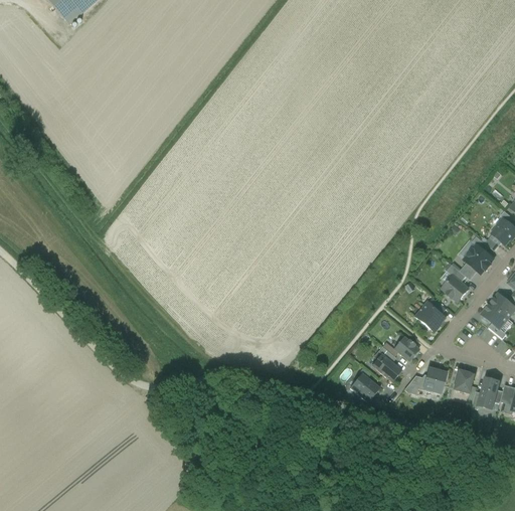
[(49,0),(68,22),(77,14),(94,0),(49,0)]
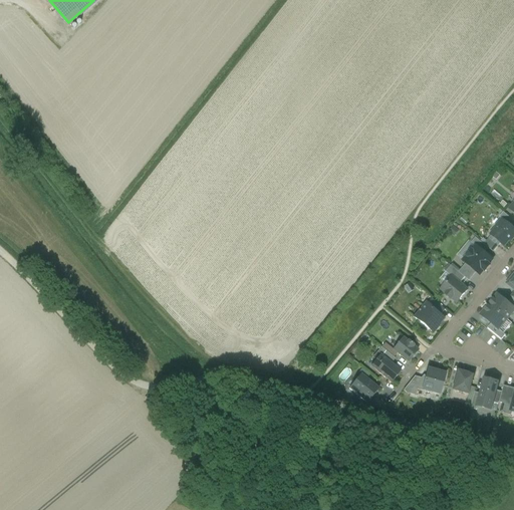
[(77,14),(68,22),(73,28),(82,20),(77,14)]
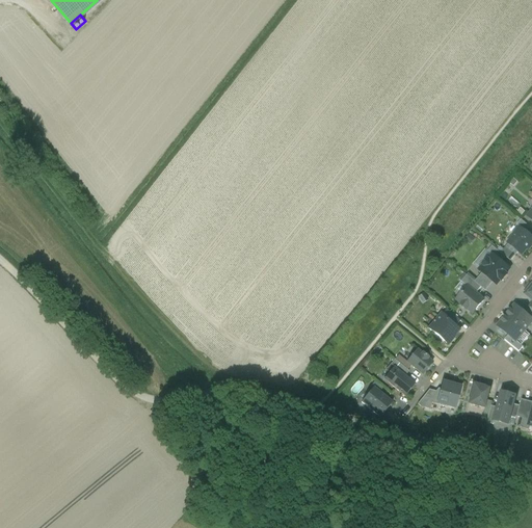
[(531,232),(531,225),(521,216),(516,221),(519,223),(520,222),(531,233),(531,232)]
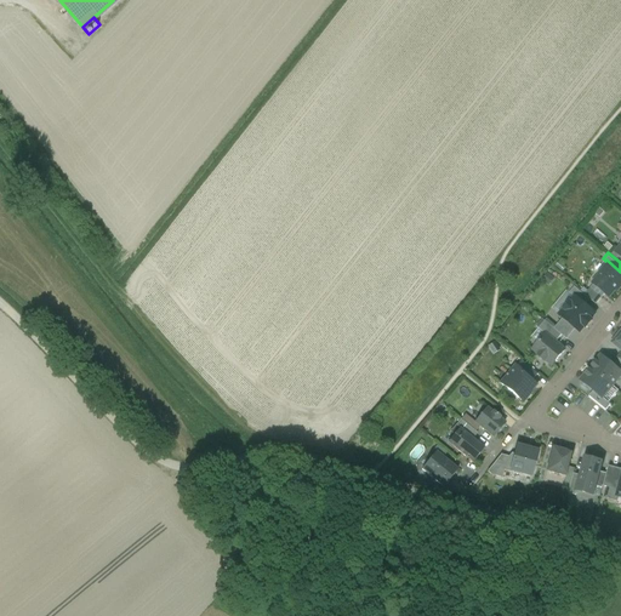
[(605,261),(598,271),(600,272),(593,280),(609,294),(620,278),(620,272),(607,260),(605,261)]
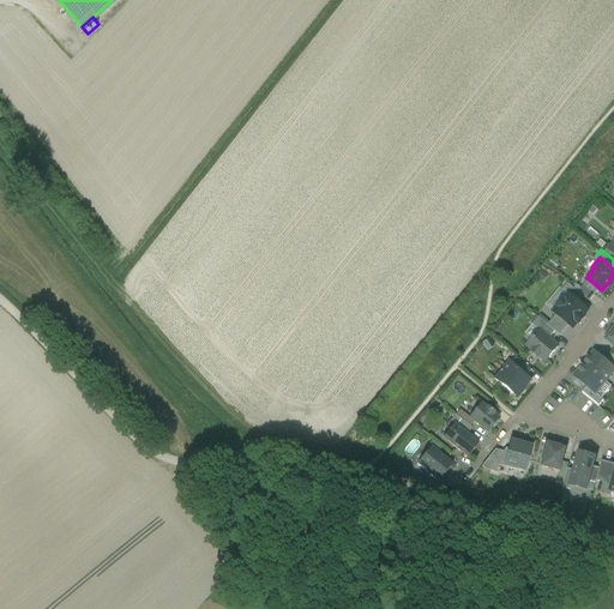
[(583,293),(569,279),(563,287),(567,290),(569,289),(578,297),(583,293)]
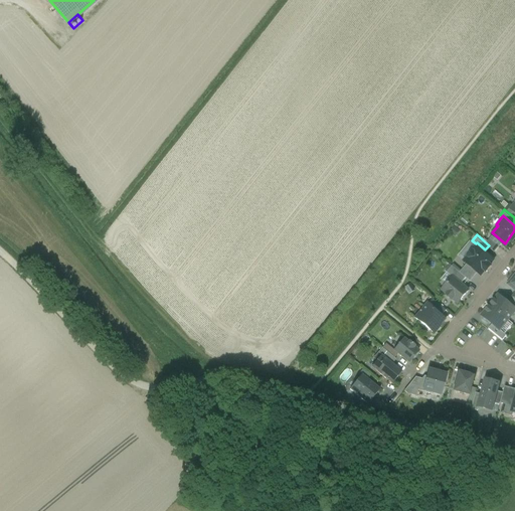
[(476,243),(464,259),(467,261),(478,270),(481,273),(485,268),(486,269),(491,263),(490,262),(494,257),(485,249),(477,242),(476,243)]
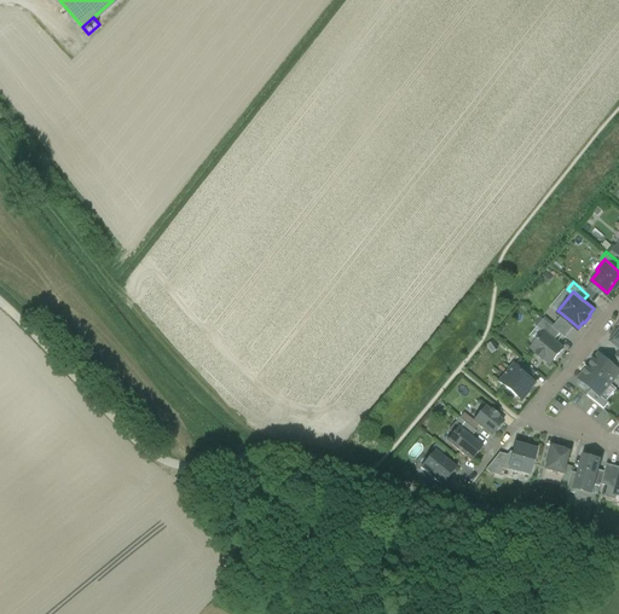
[(561,313),(553,324),(560,330),(566,335),(574,324),(561,313)]
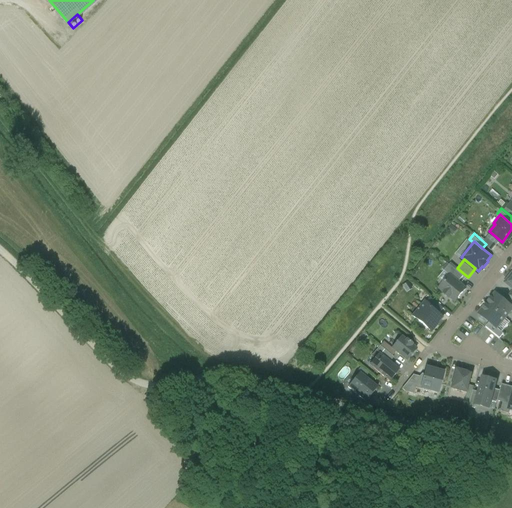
[(457,268),(449,261),(444,268),(450,273),(458,279),(463,273),(457,268)]
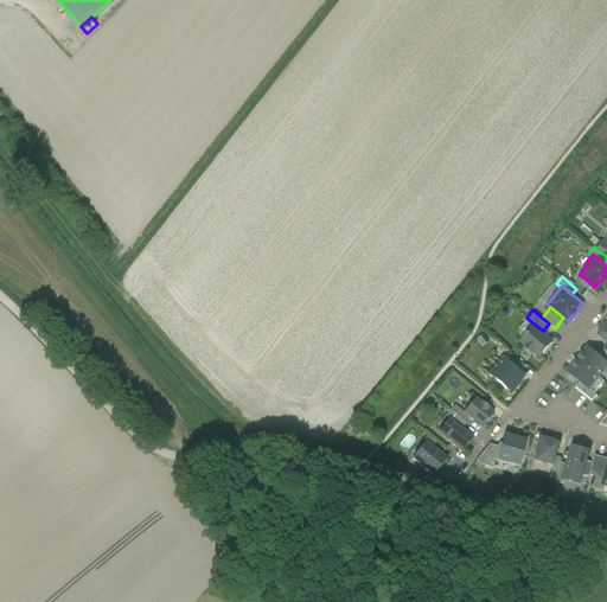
[(534,324),(522,338),(528,343),(526,344),(532,350),(534,348),(540,353),(553,339),(543,331),(534,324)]
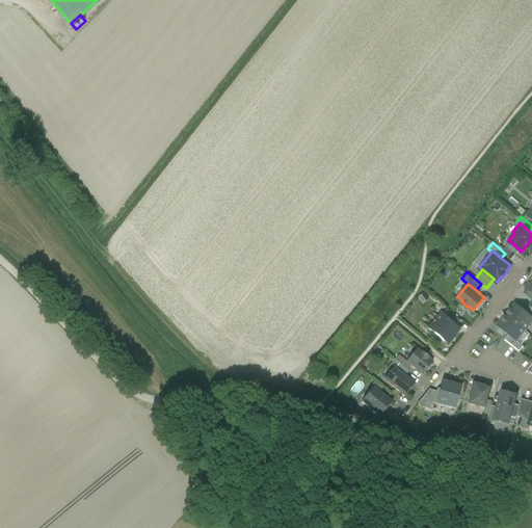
[(531,318),(531,315),(514,301),(506,312),(525,327),(531,318)]
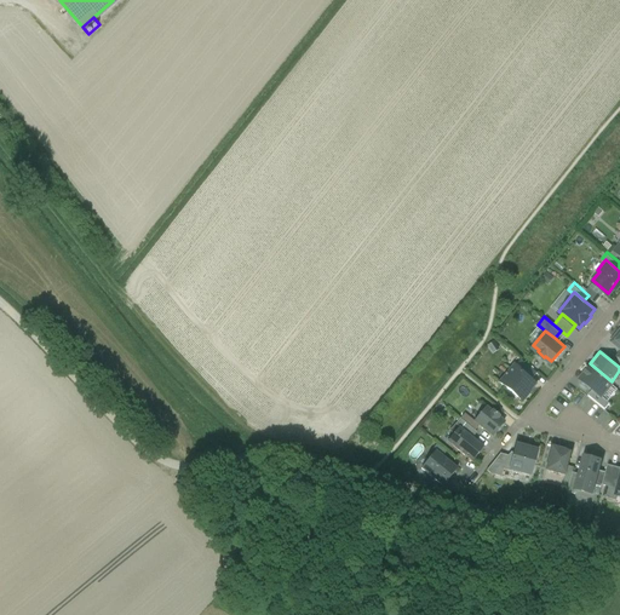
[(538,369),(521,356),(515,362),(532,377),(538,369)]
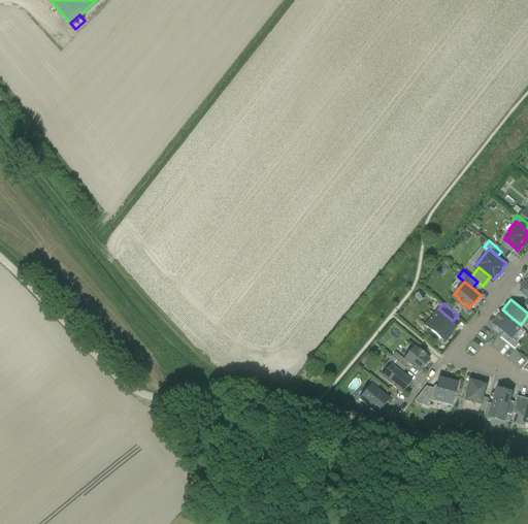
[(438,308),(425,323),(443,338),(457,323),(453,321),(438,308)]
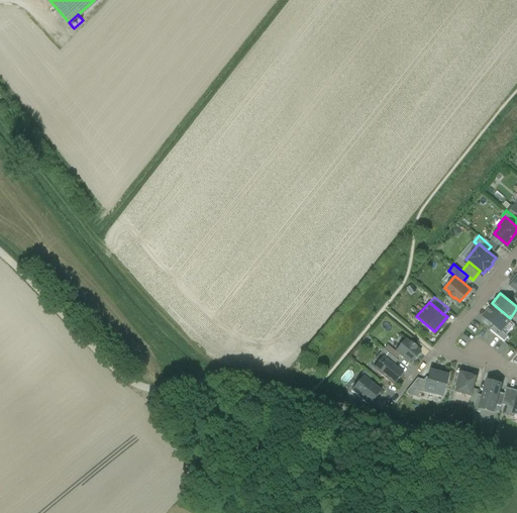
[(502,328),(510,318),(492,303),(484,314),(502,328)]
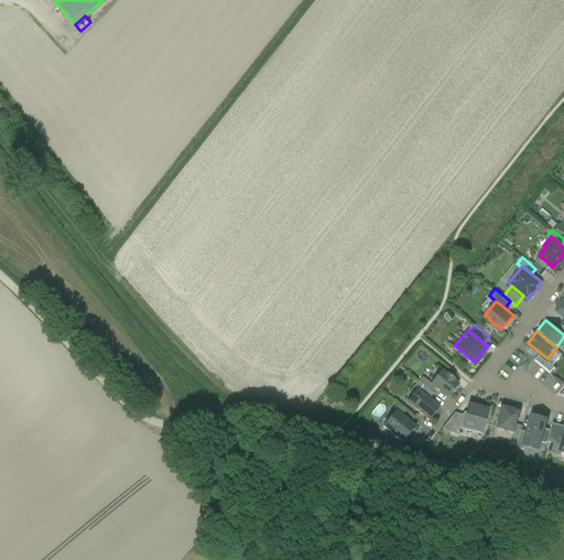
[(432,380),(448,394),(458,381),(453,377),(454,376),(447,370),(447,372),(441,368),(432,380)]
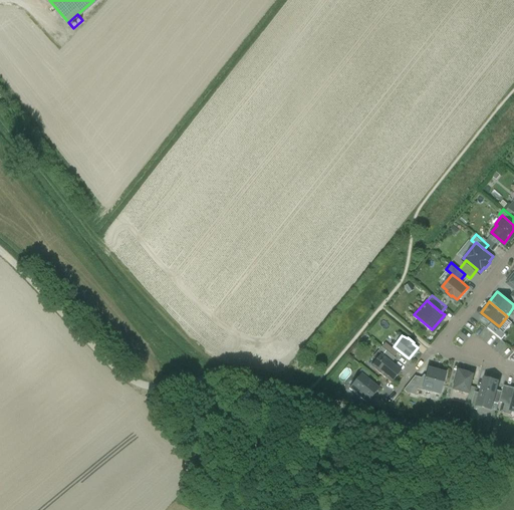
[(395,355),(380,344),(377,348),(380,351),(392,360),(395,355)]
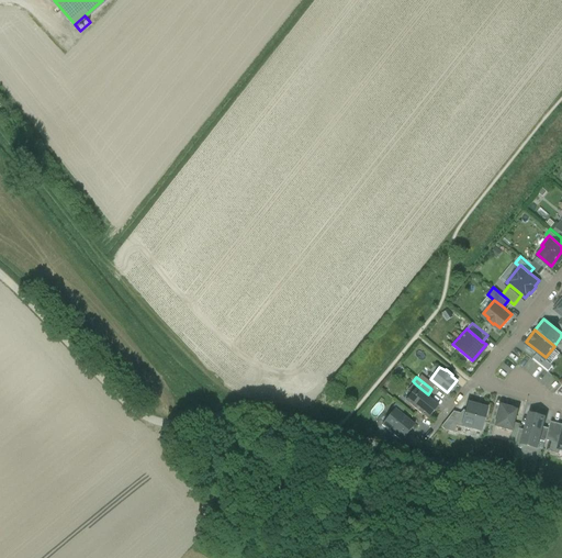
[(428,394),(416,384),(405,398),(427,415),(438,403),(428,394)]
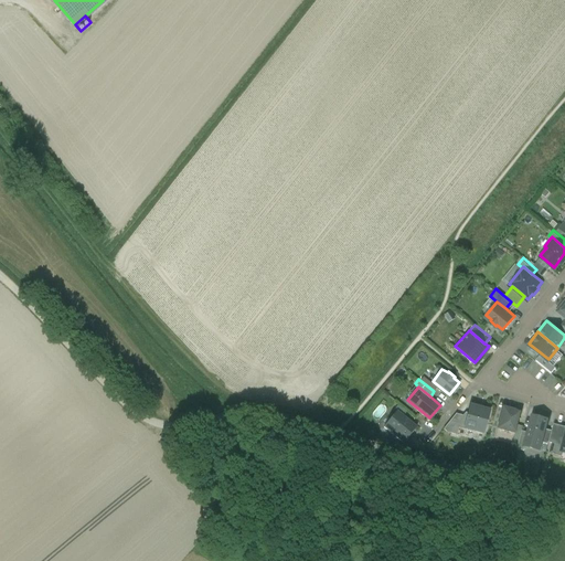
[(468,405),(461,430),(481,434),(488,411),(468,405)]
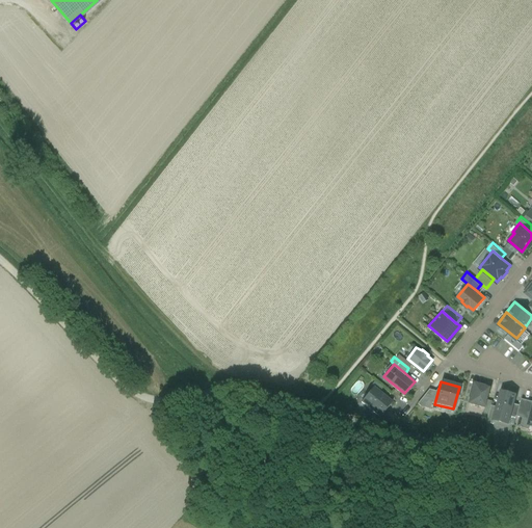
[(489,387),(473,381),(469,400),(484,405),(489,387)]
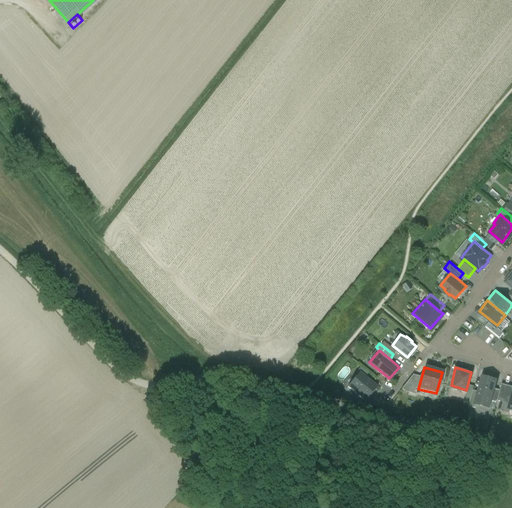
[(377,385),(358,370),(347,384),(365,399),(377,385)]
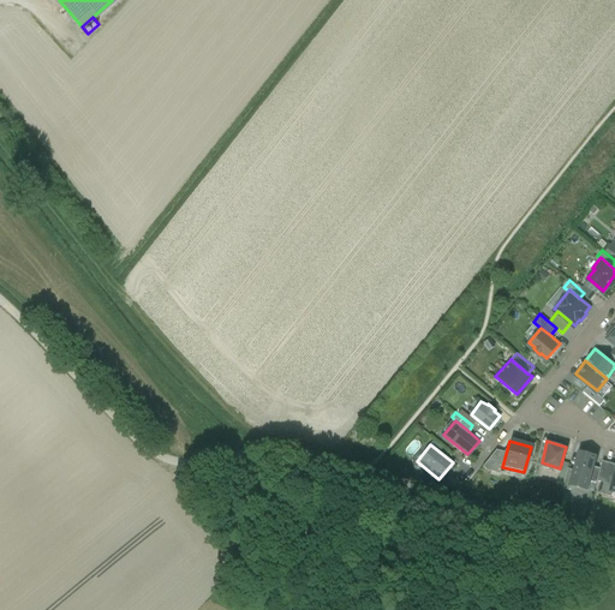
[(599,453),(578,447),(565,486),(587,494),(599,453)]
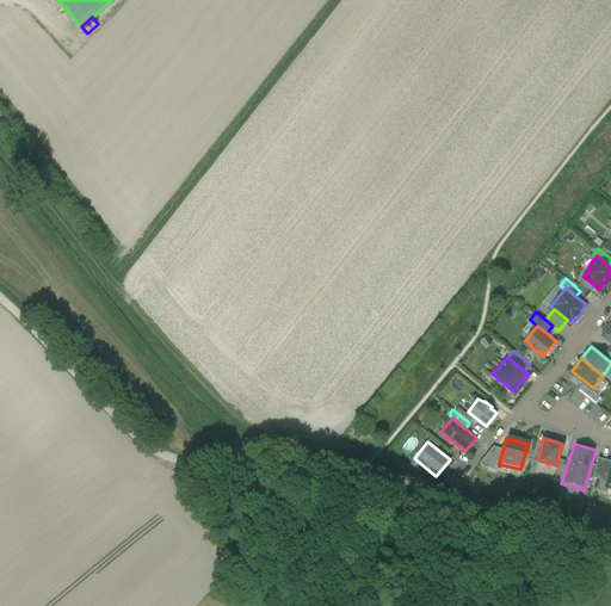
[(604,478),(610,456),(600,453),(594,476),(604,478)]
